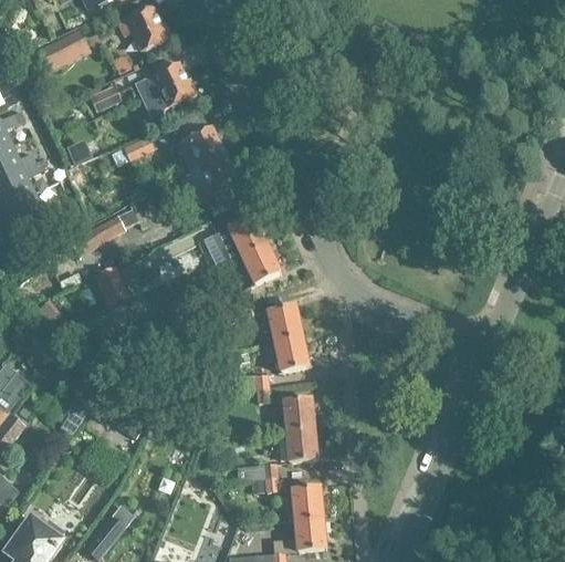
[(154,7),(119,22),(125,35),(133,32),(142,52),(171,38),(164,21),(161,22),(154,7)]
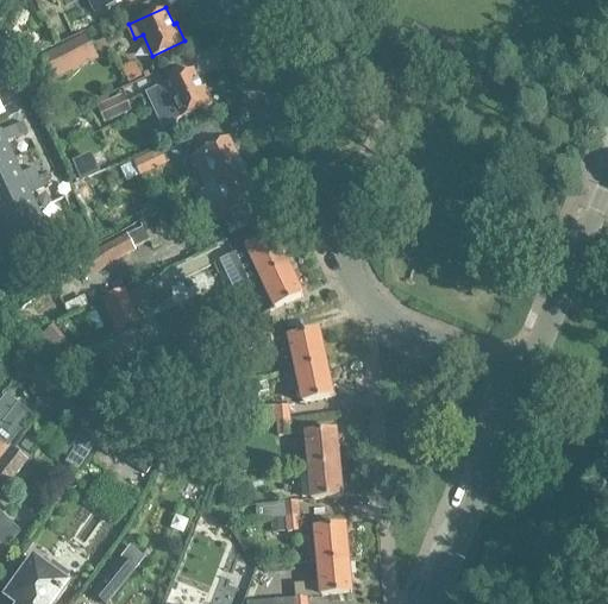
[(99,55),(87,31),(44,54),(56,77),(99,55)]
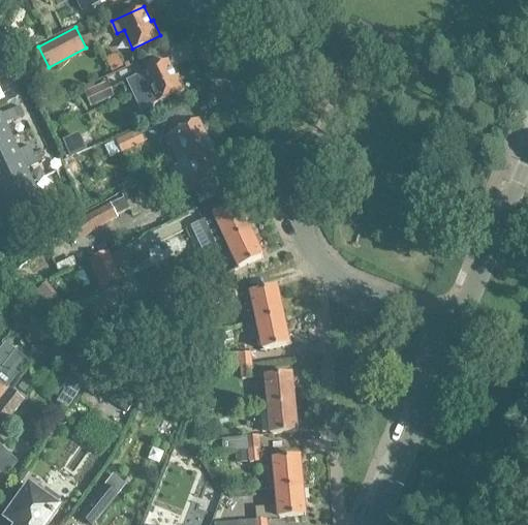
[(118,52),(107,57),(113,69),(124,64),(118,52)]
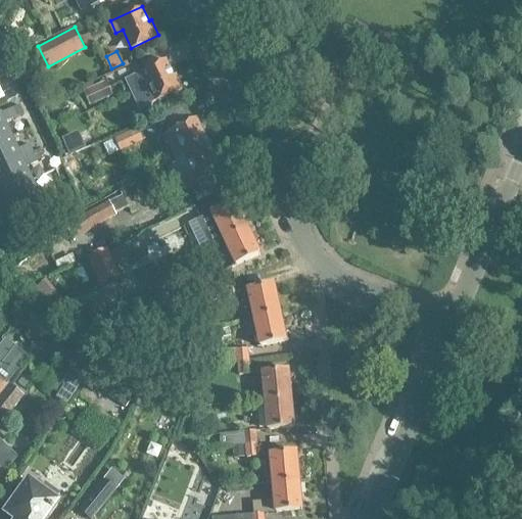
[(167,58),(134,73),(140,85),(147,82),(154,98),(182,86),(177,73),(174,74),(167,58)]
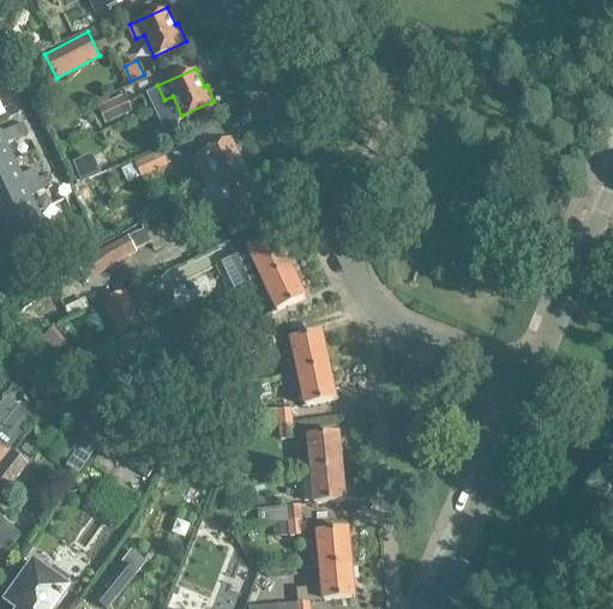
[(164,100),(157,85),(146,91),(152,104),(164,100)]
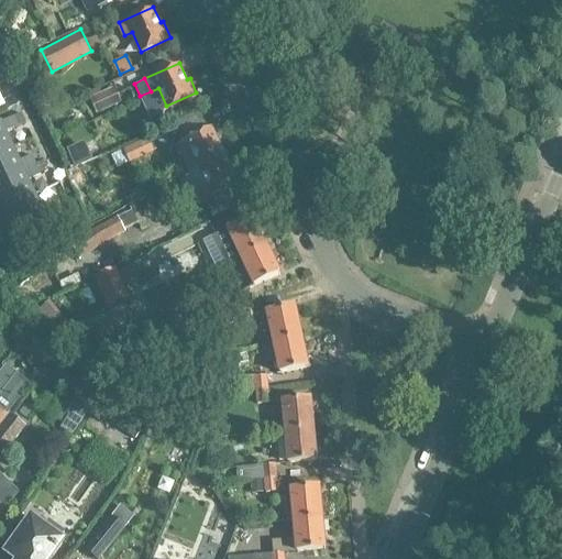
[(123,100),(116,86),(89,98),(97,113),(123,100)]
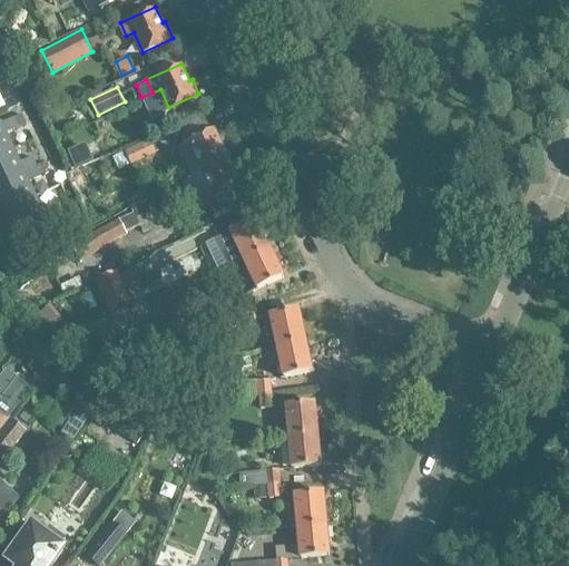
[(19,104),(15,94),(3,99),(8,109),(19,104)]
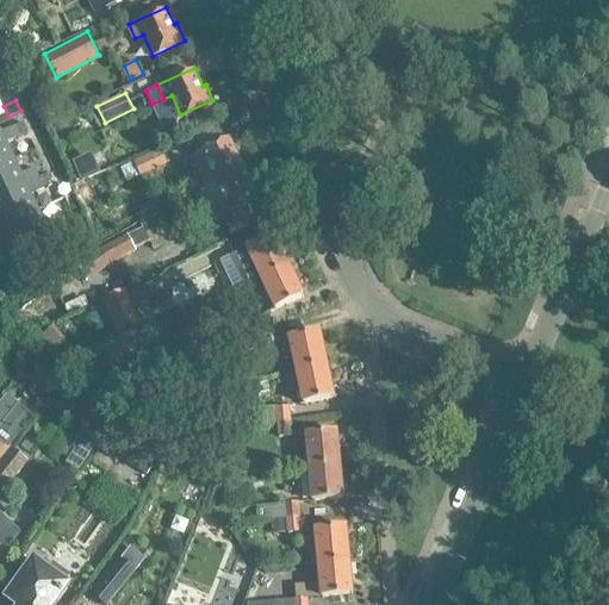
[(53,103),(42,107),(48,119),(58,114),(53,103)]
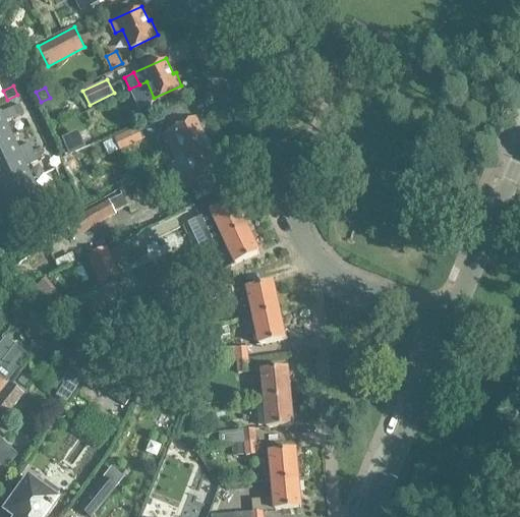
[(0,137),(13,132),(7,119),(25,111),(21,102),(3,110),(0,110),(0,137)]
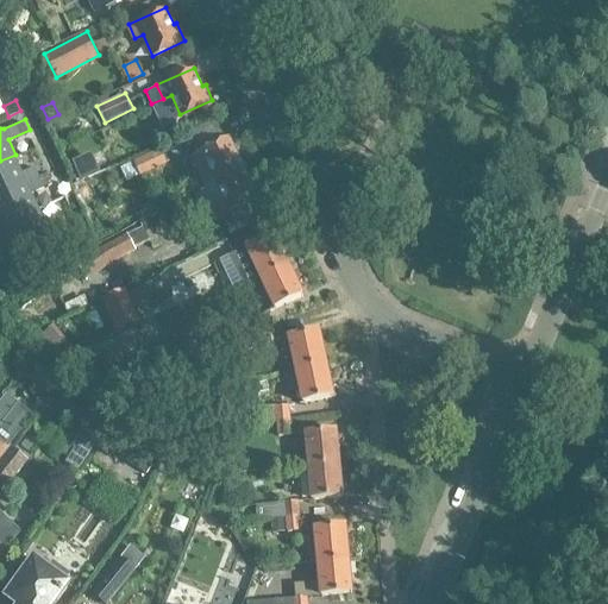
[(194,165),(204,187),(244,167),(230,137),(189,156),(194,165)]
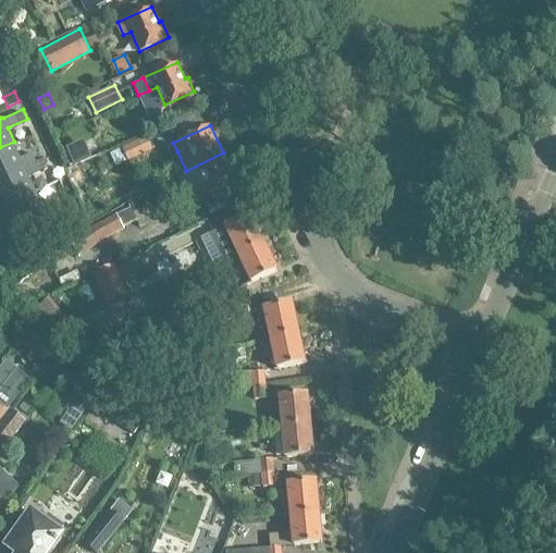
[(153,148),(147,134),(122,146),(130,160),(153,148)]
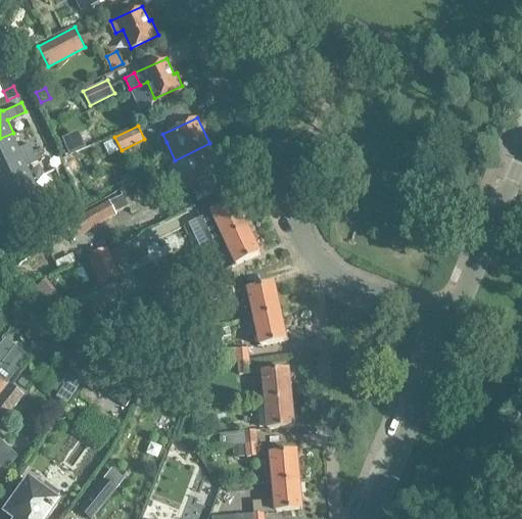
[(19,146),(13,133),(0,138),(0,167),(35,150),(31,141),(19,146)]
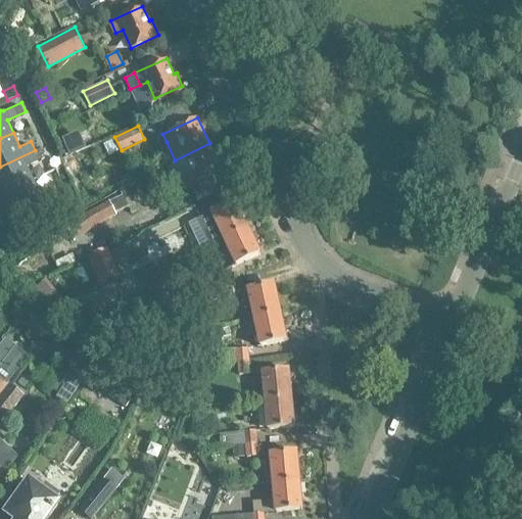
[(120,148),(113,136),(102,141),(108,153),(120,148)]
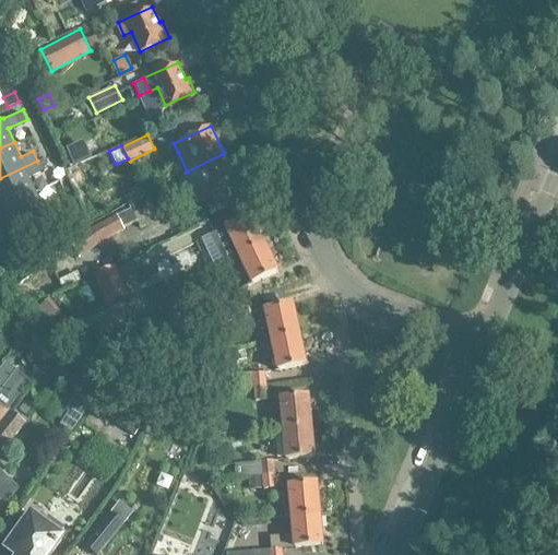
[(237,181),(224,153),(187,172),(194,189),(200,199),(203,198),(224,188),(237,181)]
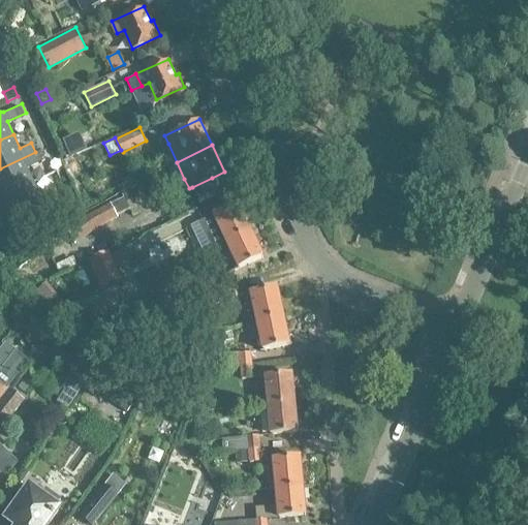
[(39,160),(35,152),(0,168),(0,192),(1,194),(34,179),(28,166),(39,160)]
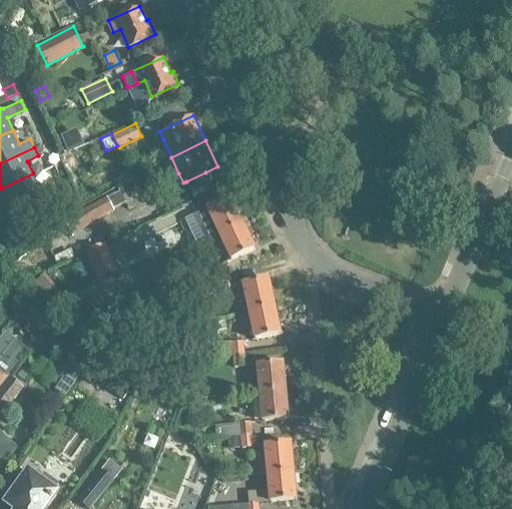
[(40,187),(33,173),(1,188),(12,211),(44,196),(55,191),(51,182),(40,187)]
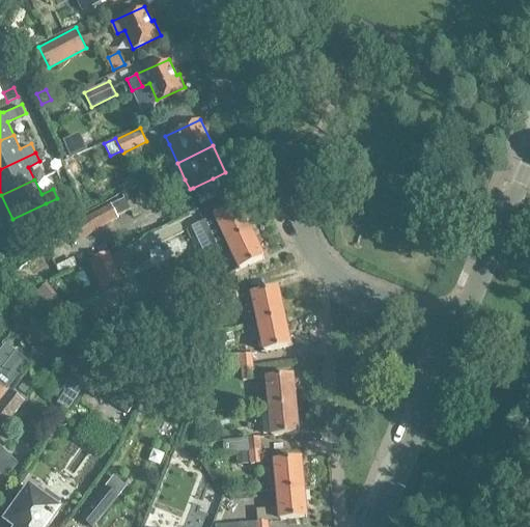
[(121,189),(124,195),(127,200),(135,196),(130,185),(121,189)]
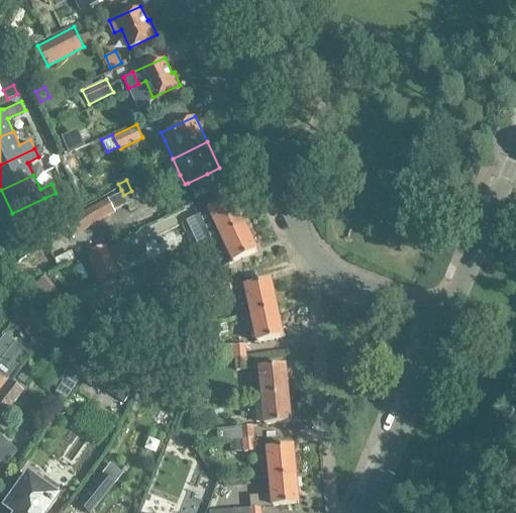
[(175,180),(164,187),(175,203),(185,196),(175,180)]
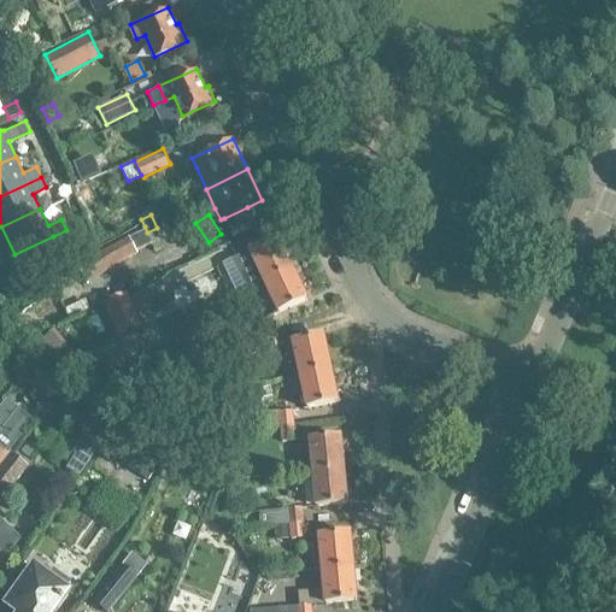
[(151,240),(147,233),(145,227),(130,234),(133,240),(136,247),(151,240)]
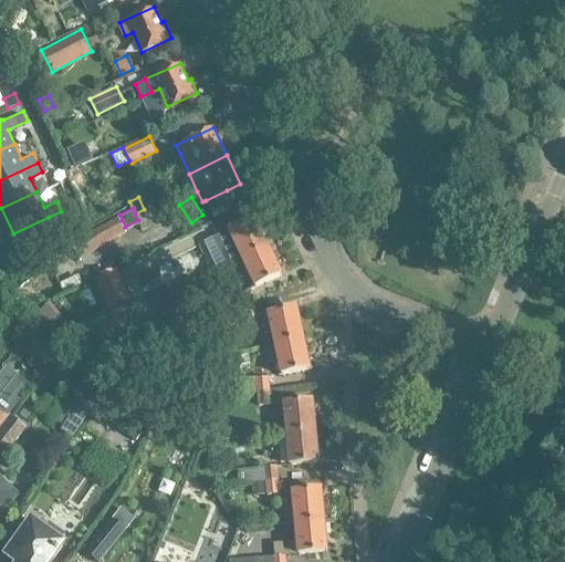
[(142,228),(150,224),(144,209),(135,214),(138,220),(142,228)]
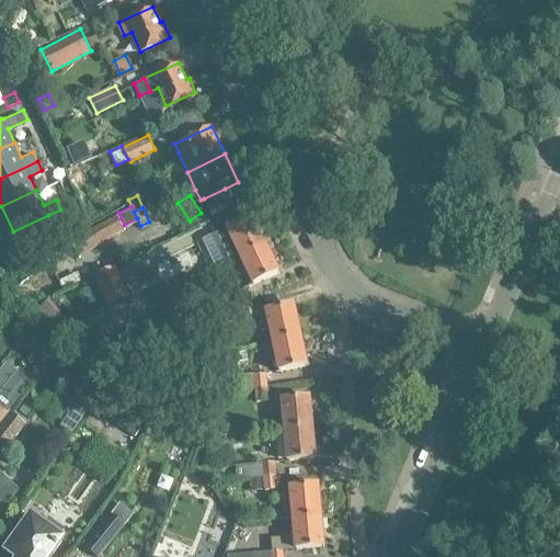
[(212,234),(225,261),(240,253),(266,241),(253,214),(212,234)]
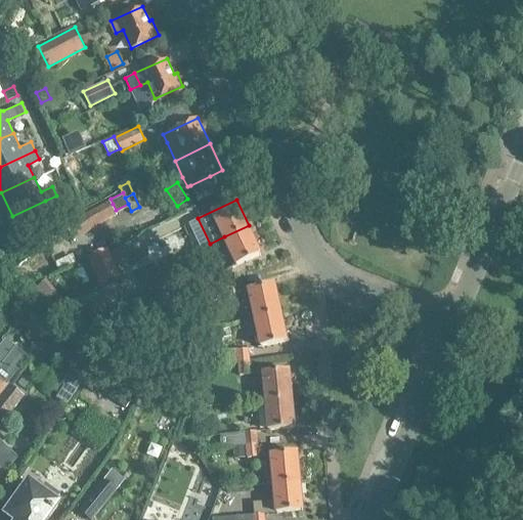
[(117,213),(116,210),(113,204),(89,217),(71,231),(75,239),(95,224),(117,213)]
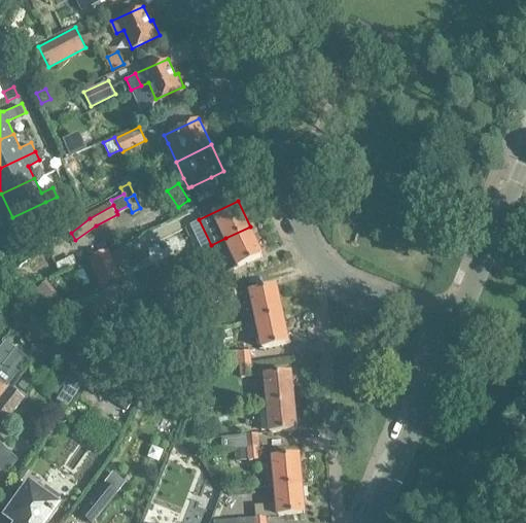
[(263,253),(251,228),(226,240),(238,265),(263,253)]
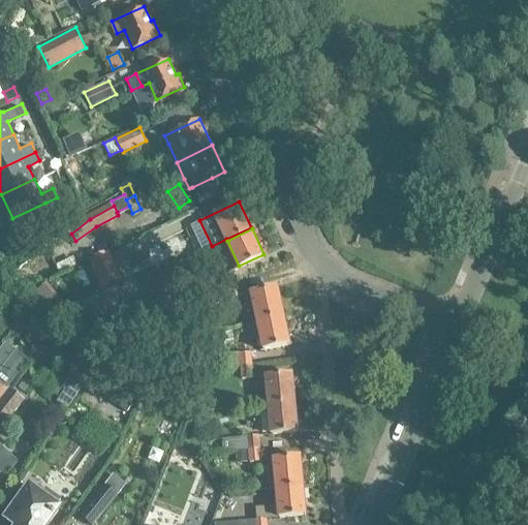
[(124,281),(110,248),(89,257),(103,290),(124,281)]
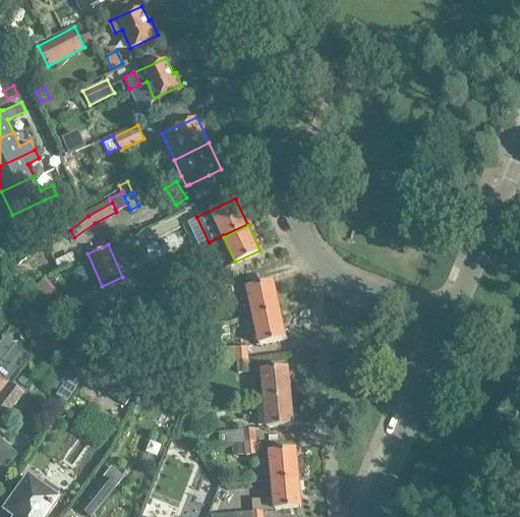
[(0,252),(0,271),(9,263),(0,252)]
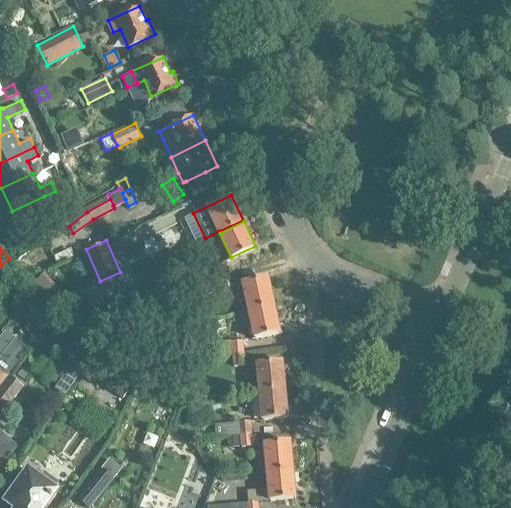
[(211,266),(213,269),(231,261),(229,257),(211,266)]
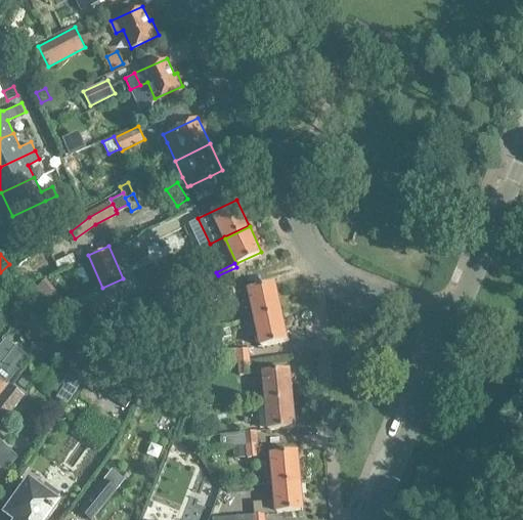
[(179,275),(173,264),(143,278),(148,289),(179,275)]
